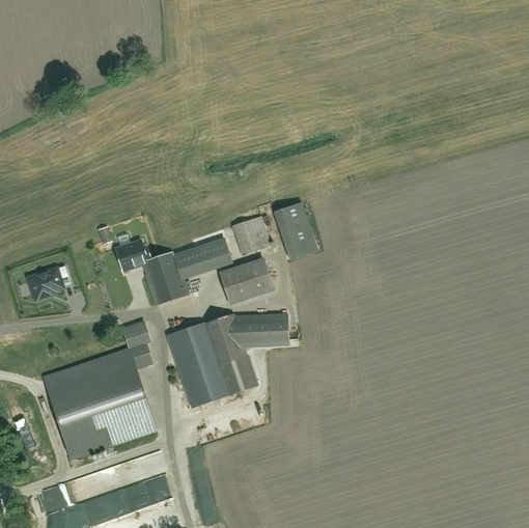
[(277,212),(290,257),(315,250),(302,204),(277,212)]
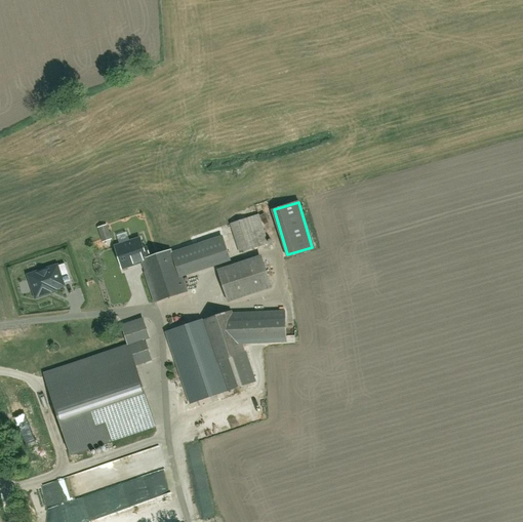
[(256,213),(228,223),(237,251),(266,243),(256,213)]
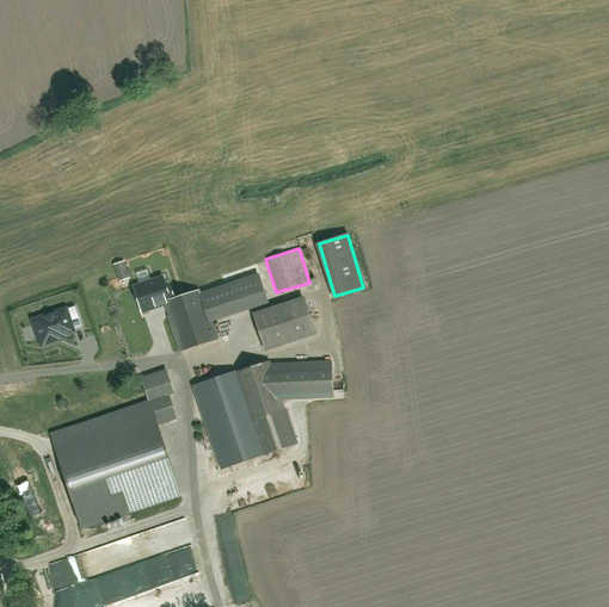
[(110,262),(116,277),(129,273),(123,258),(110,262)]
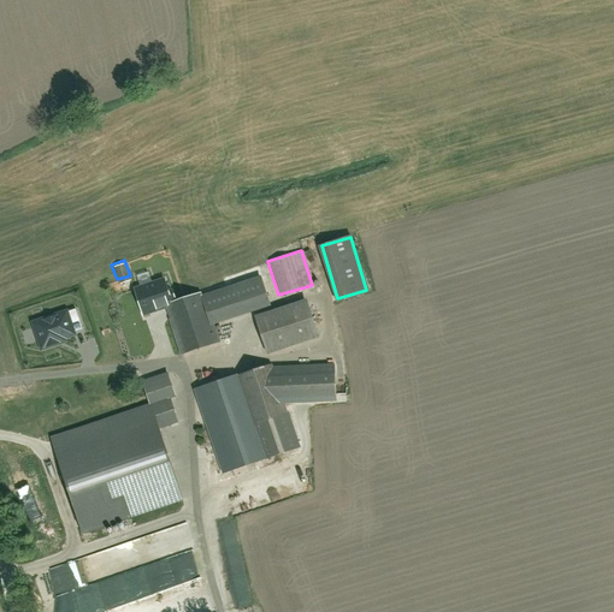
[(167,304),(182,350),(220,338),(216,321),(269,306),(259,269),(205,286),(198,265),(159,277),(160,280),(133,289),(140,313),(167,304)]
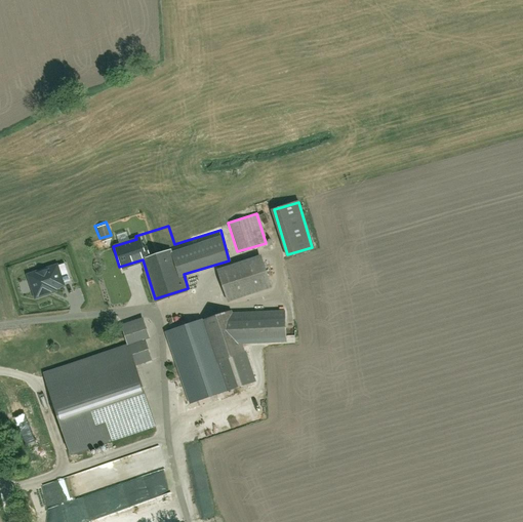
[(217,270),(227,300),(271,287),(262,256),(217,270)]
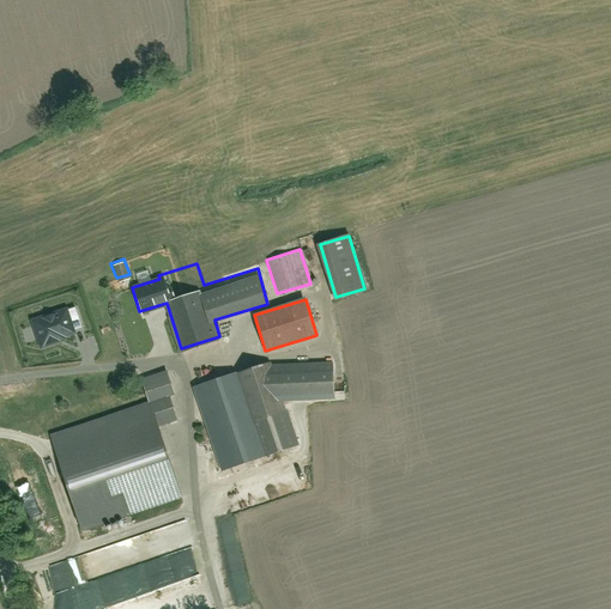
[(73,304),(30,318),(40,346),(83,332),(73,304)]
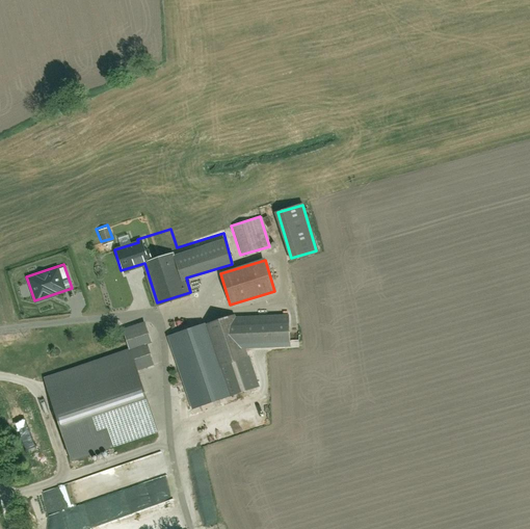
[(250,391),(236,344),(291,343),(291,318),(228,319),(227,315),(167,334),(191,410),(250,391)]
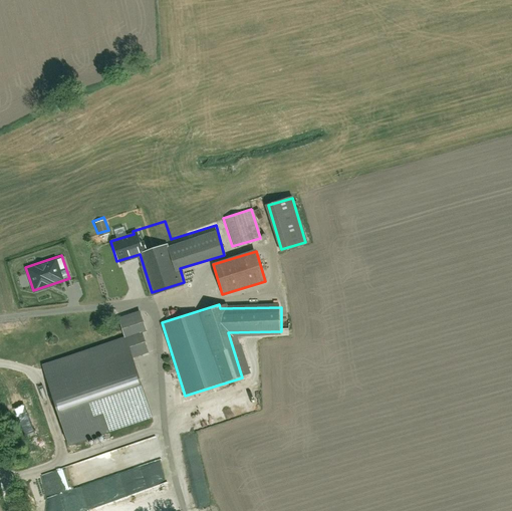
[(118,318),(124,337),(145,331),(138,311),(118,318)]
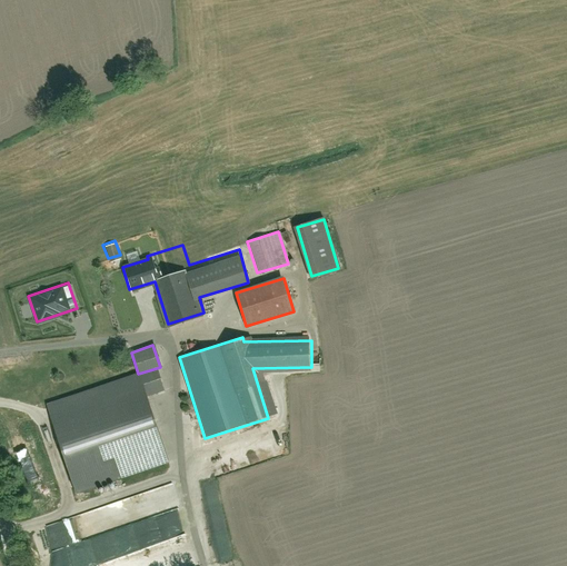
[(46,405),(75,489),(165,459),(136,375),(46,405)]
